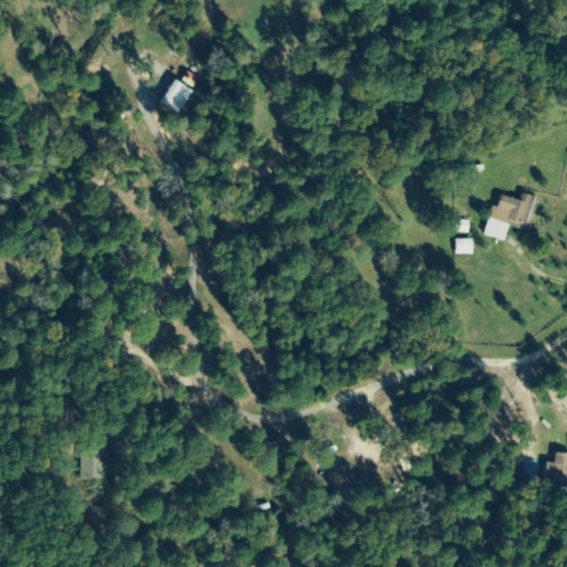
[(166,97),(180,72),(201,83),(187,109),(166,97)]
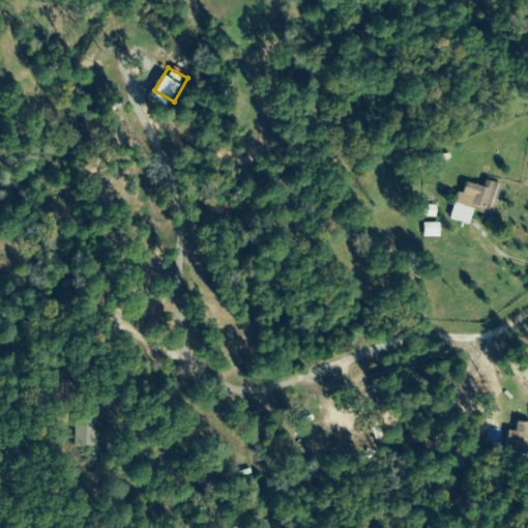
[(499,183),(486,179),(484,186),(465,181),(462,192),(458,191),(450,218),(469,224),(473,209),(490,213),(499,183)]
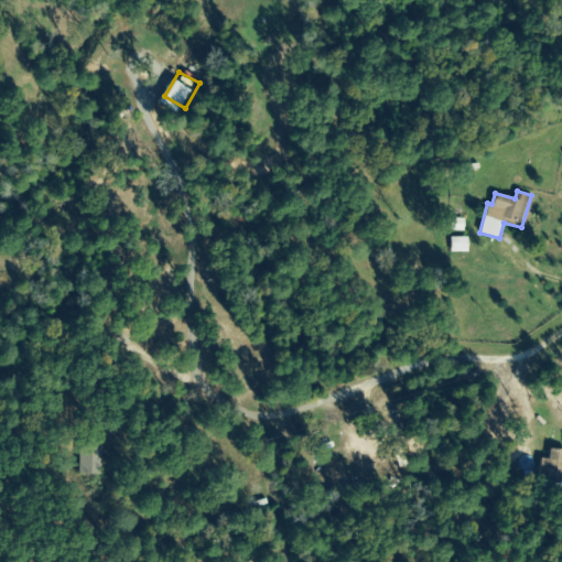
[(468,236),(452,236),(452,251),(468,251),(468,236)]
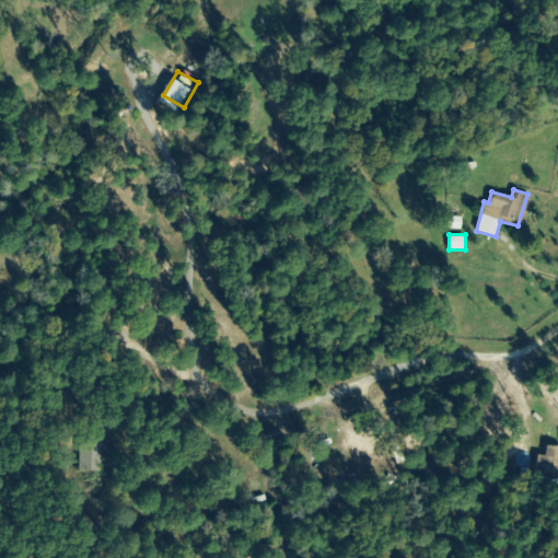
[(78,441),(102,442),(100,472),(77,471),(78,441)]
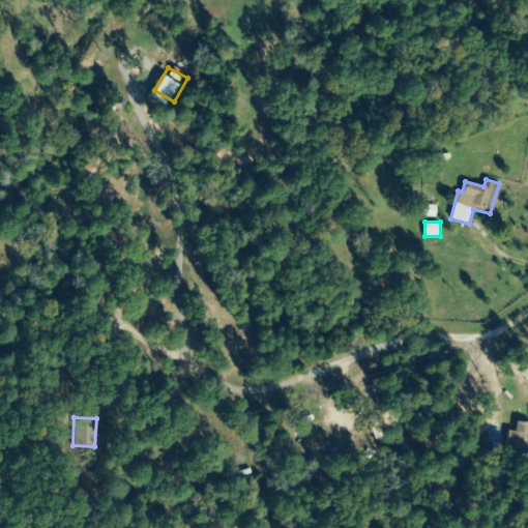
[(527,421),(517,421),(517,431),(507,430),(506,451),(527,451),(527,421)]
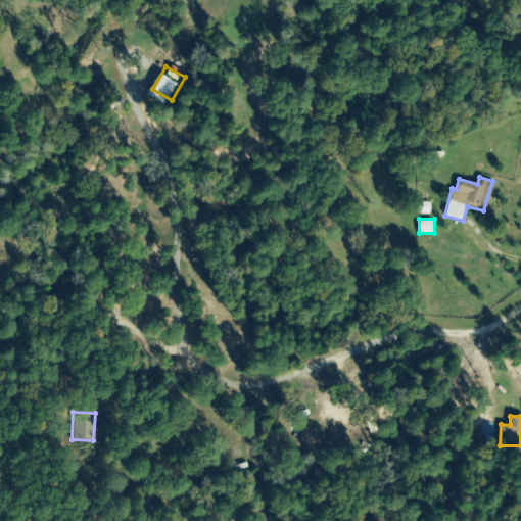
All buildings are outlined.
